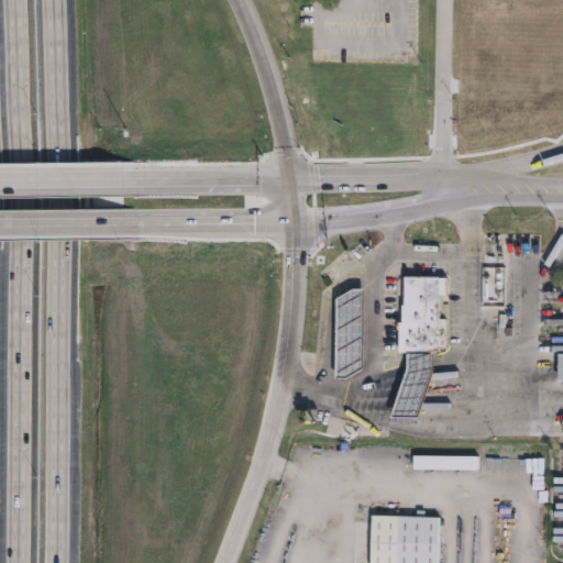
[(408,353),(398,353),(398,330),(397,330),(397,322),(403,322),(403,320),(401,320),(401,306),(404,306),(404,276),(438,277),(437,349),(428,349),(428,353),(408,353)]
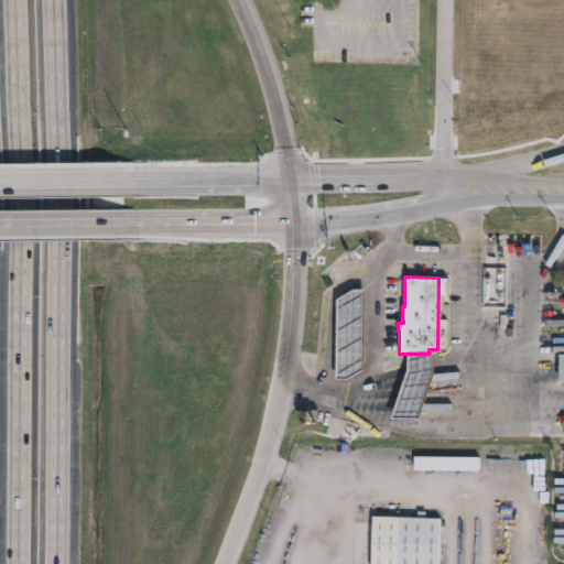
[(362,369),(347,379),(335,379),(337,297),(351,288),(365,288),(362,369)]
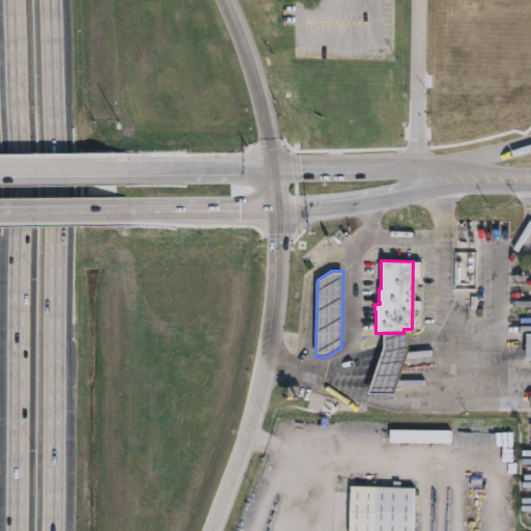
[(403,333),(409,333),(409,352),(396,394),(370,394),(385,348),(385,333),(403,333)]
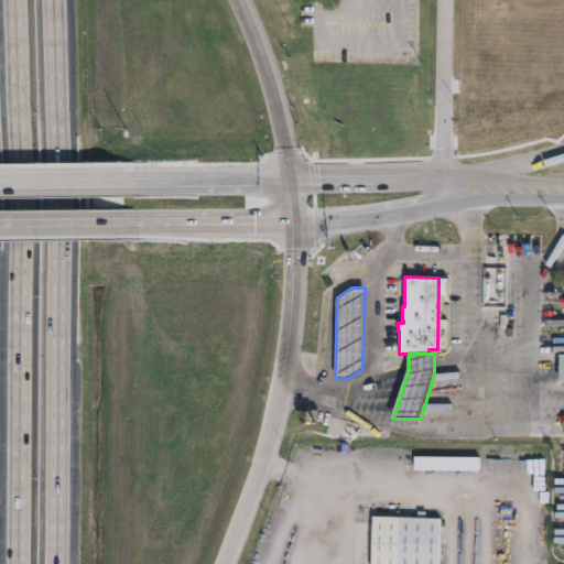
[(486,472),(421,470),(421,457),(486,458),(486,472)]
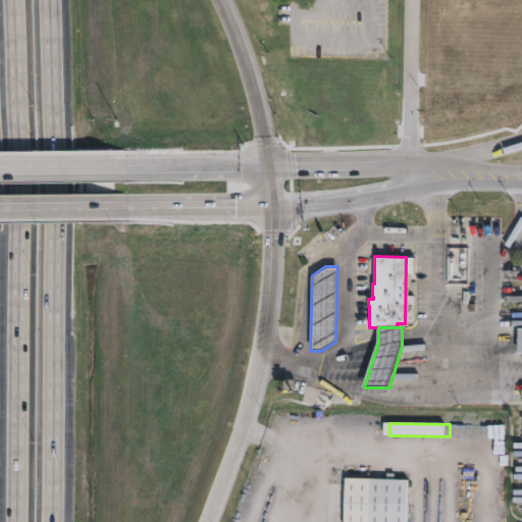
[(408,479),(406,521),(343,521),(345,477),(408,479)]
